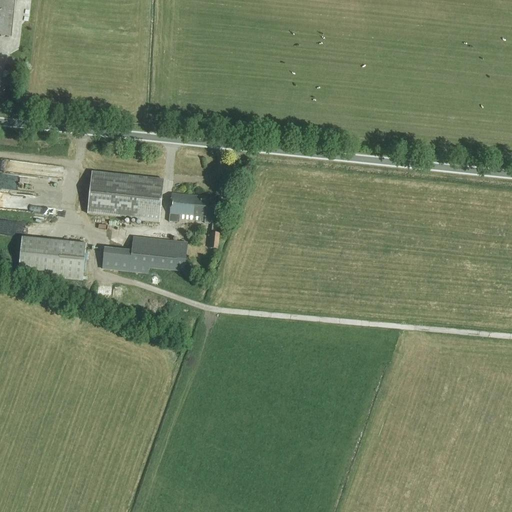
[(0,0),(0,34),(11,36),(14,0),(0,0)]
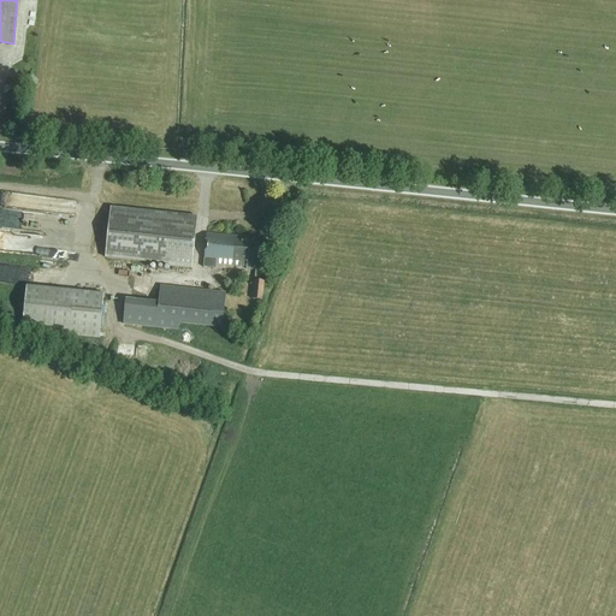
[(191,268),(196,215),(110,208),(105,259),(161,264),(161,265),(191,268)]
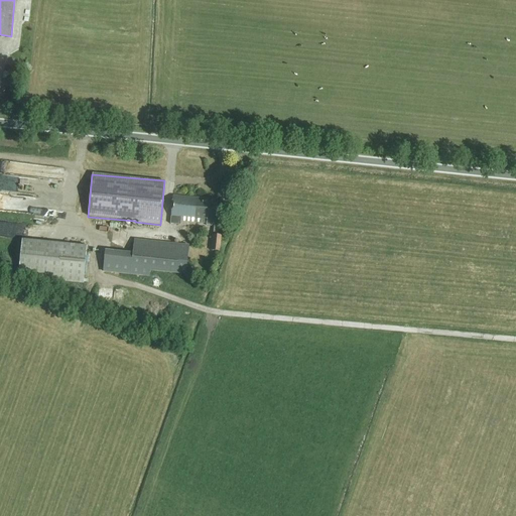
[(174,197),(170,220),(170,224),(180,225),(180,221),(207,224),(206,226),(214,227),(216,203),(210,203),(211,200),(174,197)]
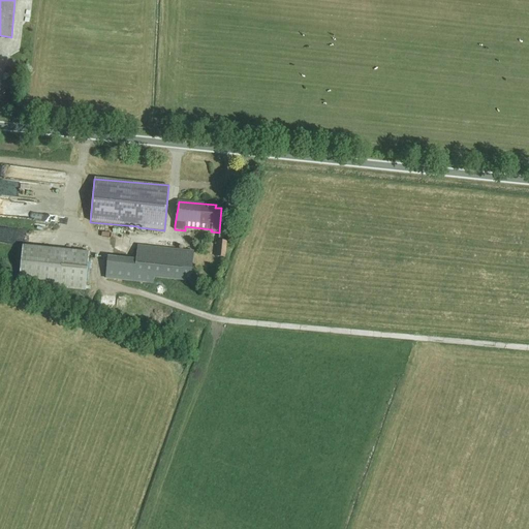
[(216,257),(225,258),(226,242),(218,241),(216,257)]
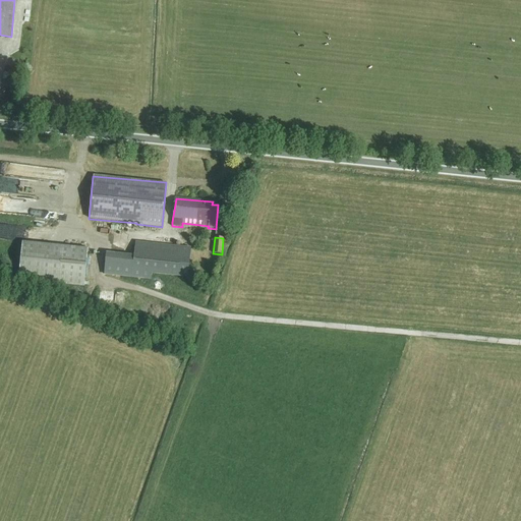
[(83,288),(88,248),(22,242),(18,281),(83,288)]
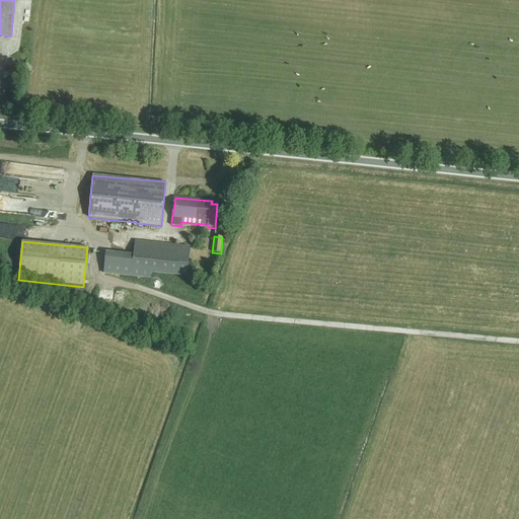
[(151,279),(152,274),(188,278),(190,246),(135,241),(134,255),(105,252),(103,274),(151,279)]
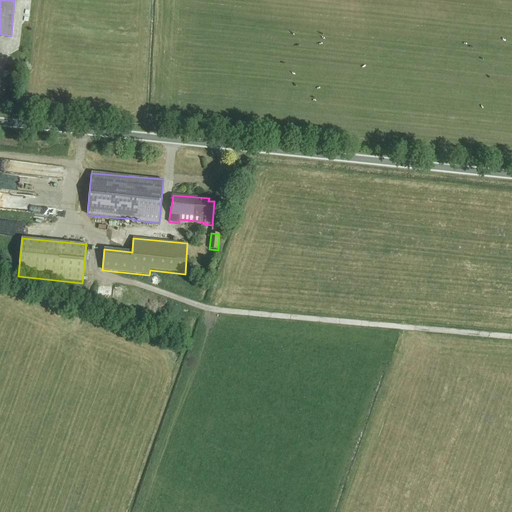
All buildings are outlined.
